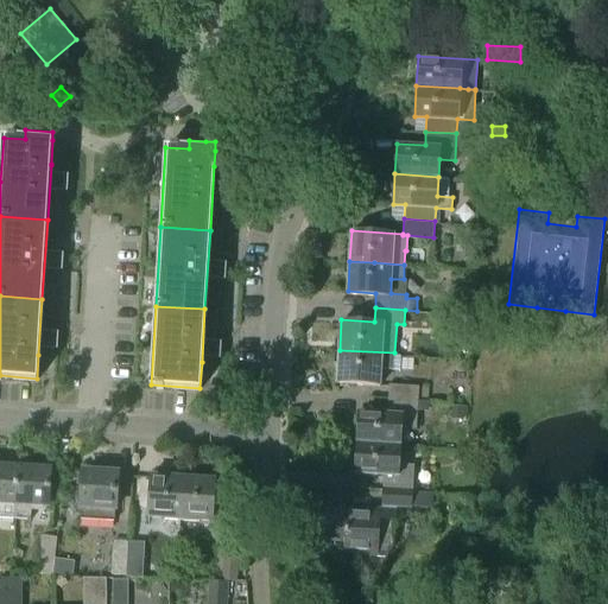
[(399,368),(400,355),(394,354),(394,353),(340,350),(337,380),(380,382),(381,367),(399,368)]
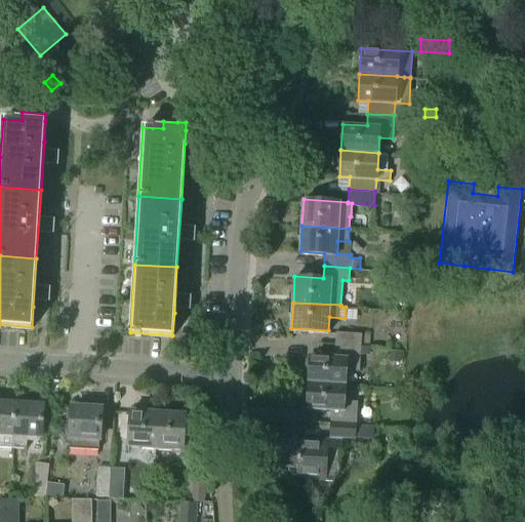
[(369,346),(370,332),(336,331),(335,344),(361,346),(369,346)]
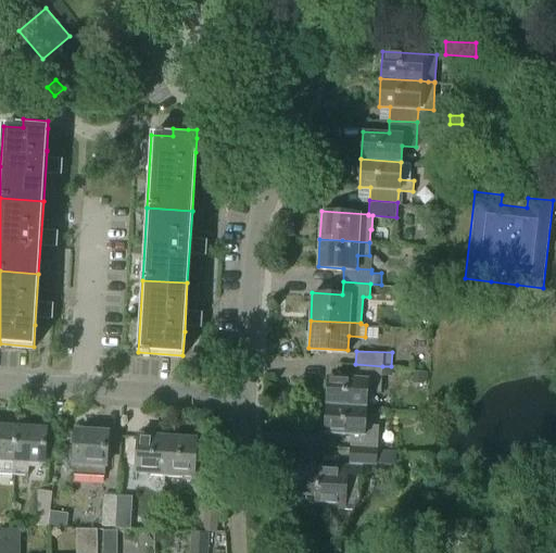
[(381,390),(382,374),(382,366),(355,364),(354,377),(328,376),(327,403),(366,405),(367,389),(381,390)]
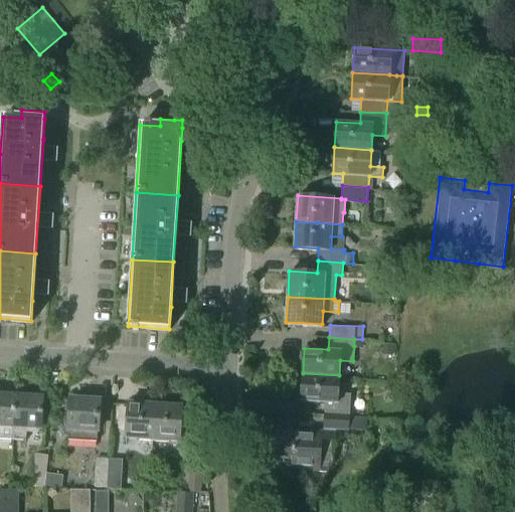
[(385,342),(384,353),(395,353),(395,343),(385,342)]
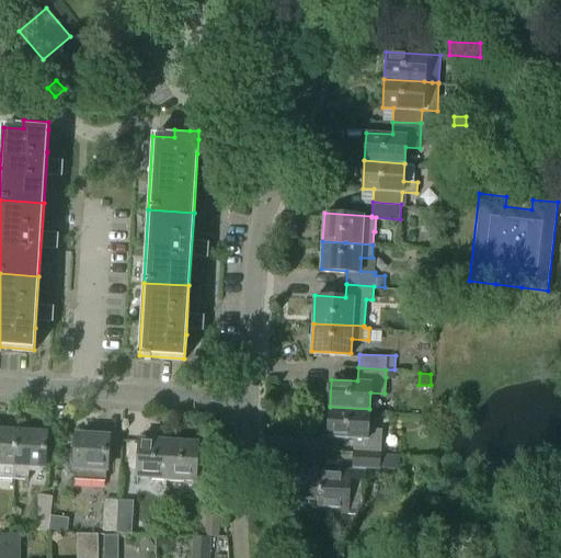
[(381,452),(382,428),(368,426),(369,409),(330,407),(328,436),(354,437),(354,450),(381,452)]
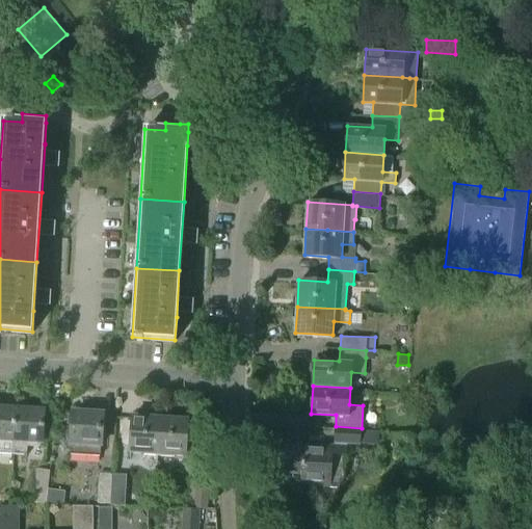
[(0,450),(12,452),(16,407),(0,405),(0,450)]
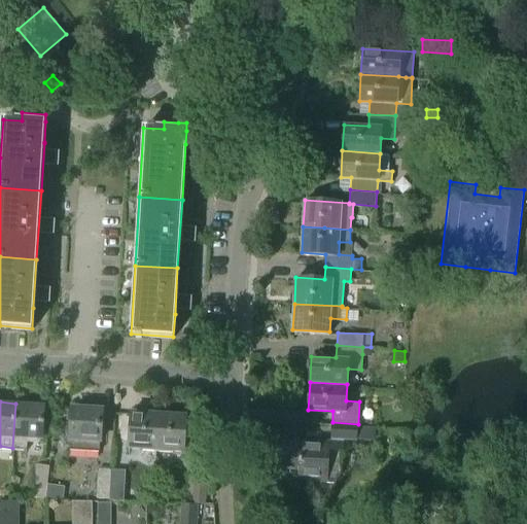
[(42,438),(44,405),(15,404),(12,448),(27,449),(28,437),(42,438)]
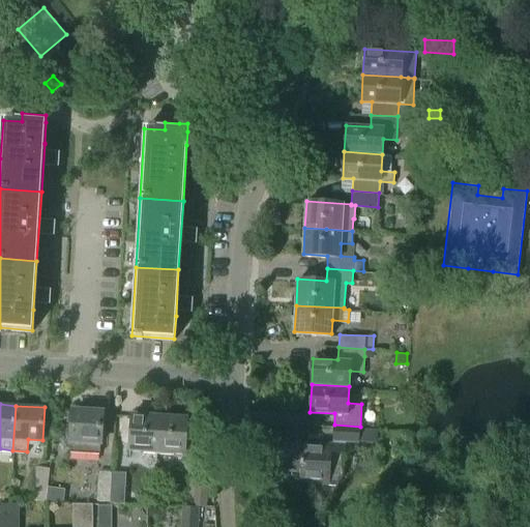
[(98,452),(99,442),(101,411),(72,409),(69,451),(98,452)]
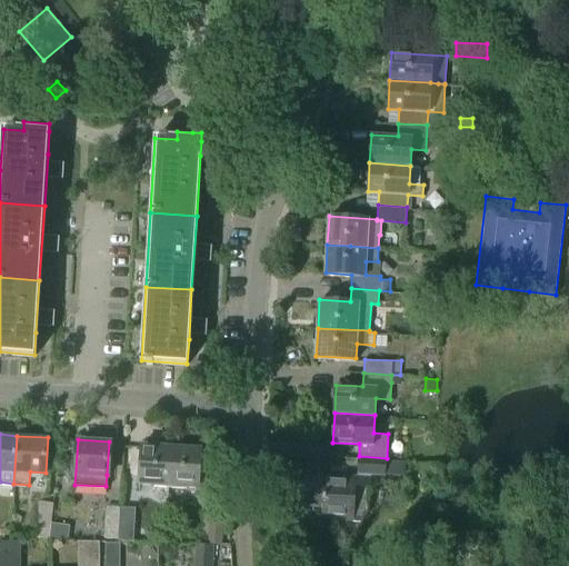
[(169,484),(171,445),(141,443),(138,483),(169,484)]
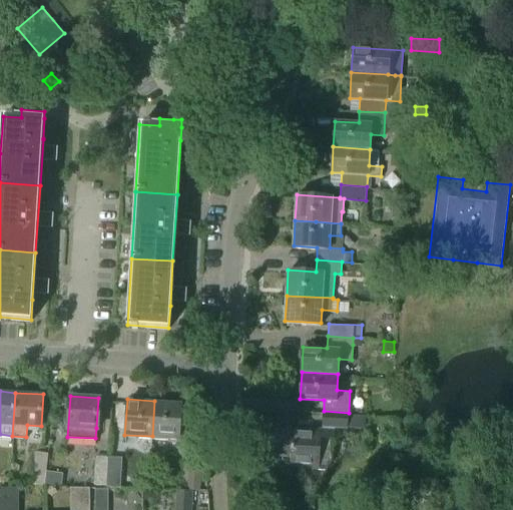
[(154,401),(152,436),(179,438),(180,422),(182,422),(182,413),(180,413),(181,403),(154,401)]
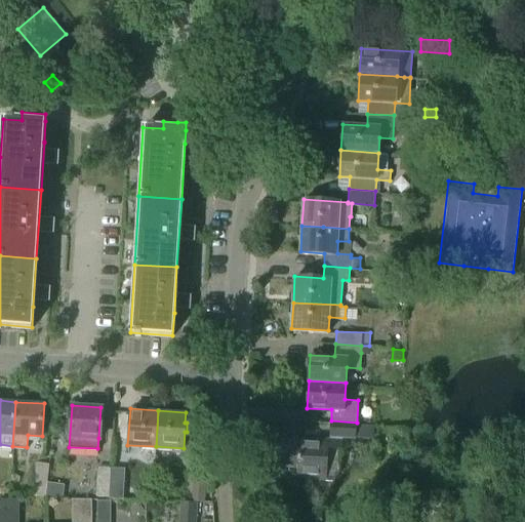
[(358,423),(357,423),(331,420),(330,438),(303,437),(303,440),(281,439),(279,474),(314,476),(314,478),(334,479),(335,469),(341,469),(344,435),(357,436),(357,435),(370,436),(370,424),(357,424),(358,423)]
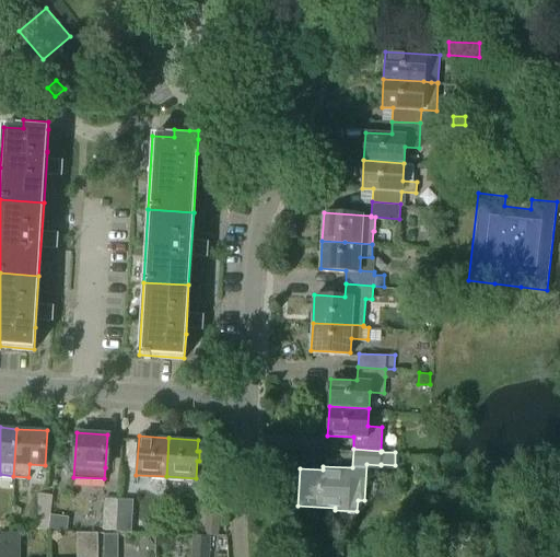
[(48,528),(51,494),(38,491),(34,526),(48,528)]
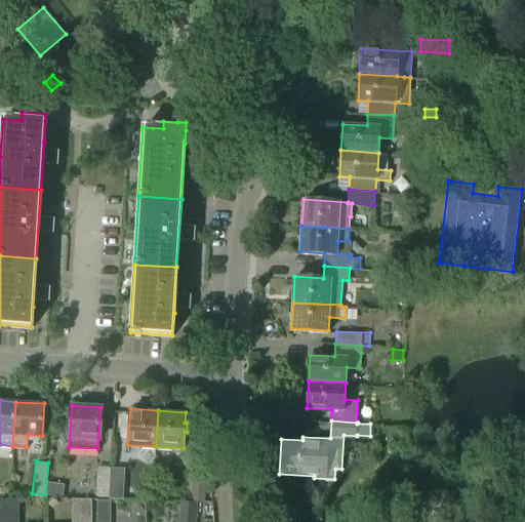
[(110,497),(112,467),(96,466),(95,496),(110,497)]
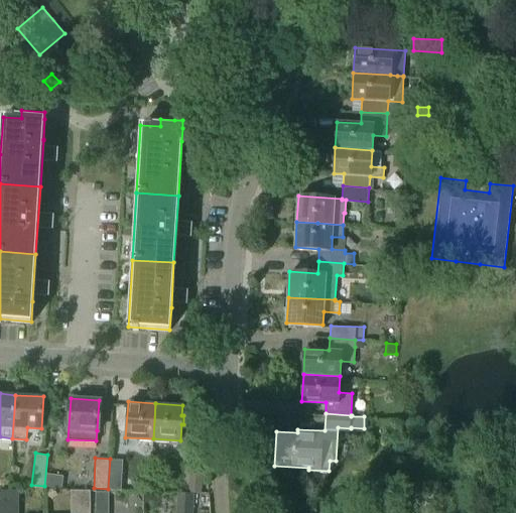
[(121,489),(123,459),(110,459),(108,489),(121,489)]
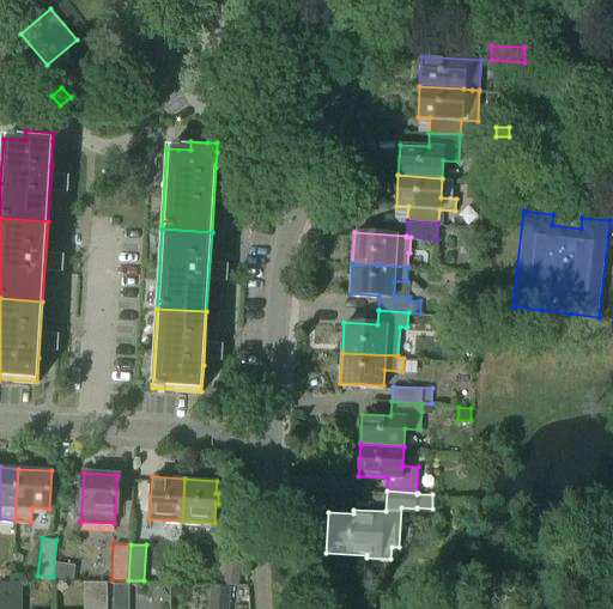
[(241,549),(226,549),(224,583),(240,584),(241,549)]
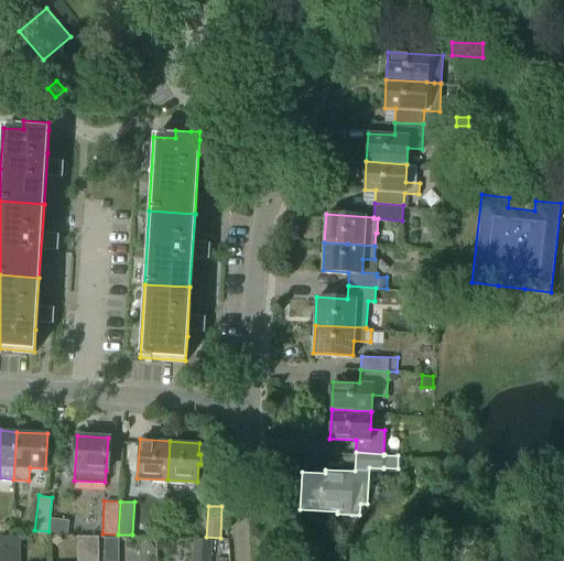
[(0,560),(20,560),(21,535),(0,535),(0,560)]
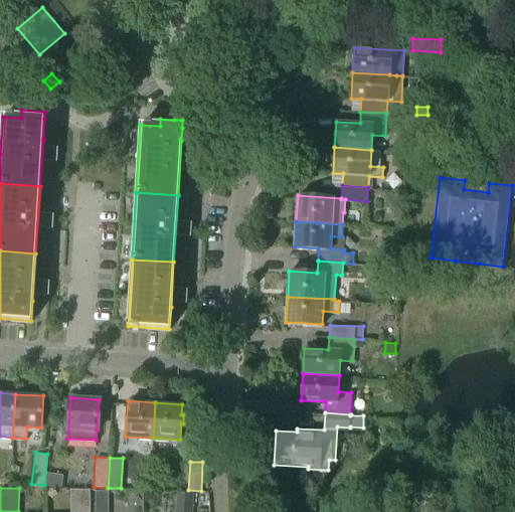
[(89,511),(90,488),(70,488),(69,511),(89,511)]
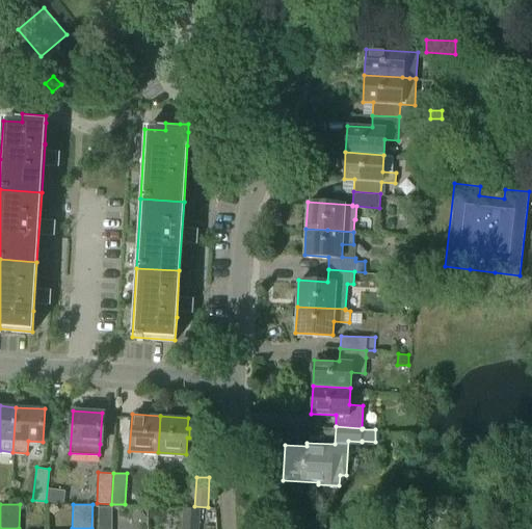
[(111,528),(112,506),(98,506),(98,528),(111,528)]
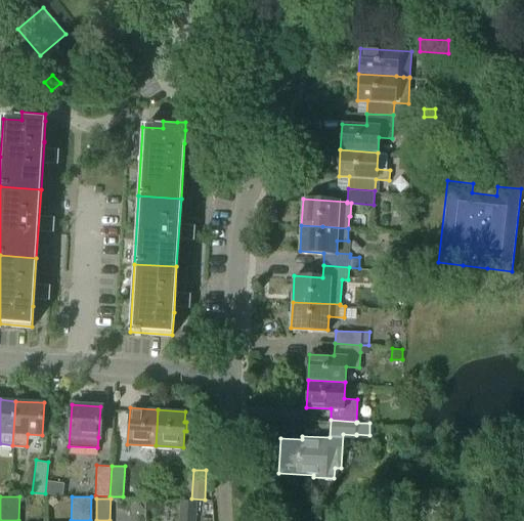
[(193,520),(195,501),(182,500),(180,520),(193,520)]
